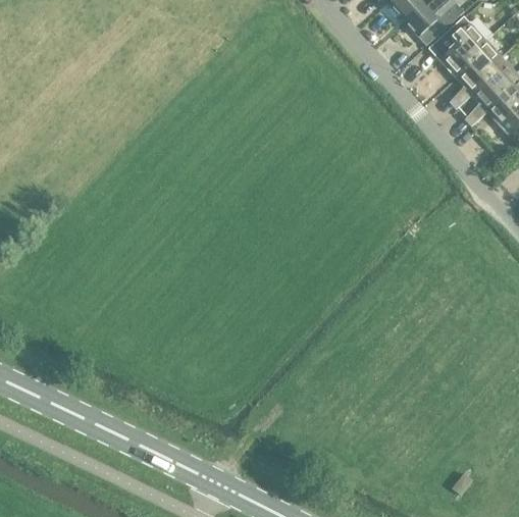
[(407,16),(424,0),(394,0),(393,1),(407,16)]
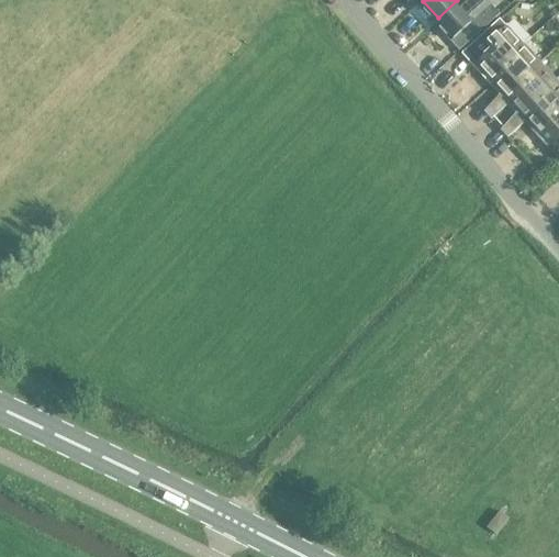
[(457,0),(438,18),(454,35),(476,17),(484,26),(503,9),(495,0),(457,0)]
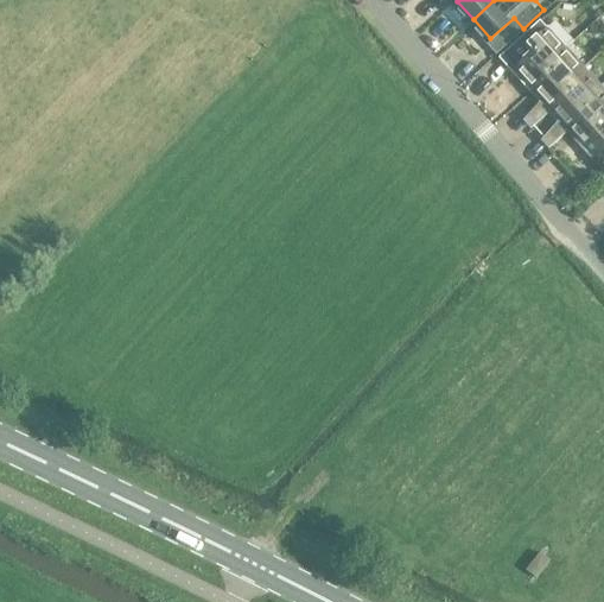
[(503,52),(525,77),(533,86),(555,65),(547,57),(564,42),(542,18),(503,52)]
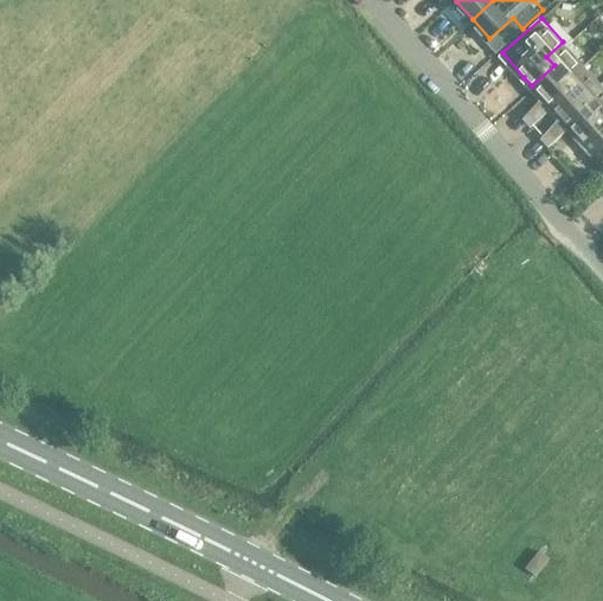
[(532,85),(545,101),(549,103),(571,83),(565,77),(581,62),(563,42),(546,57),(555,65),(532,85)]
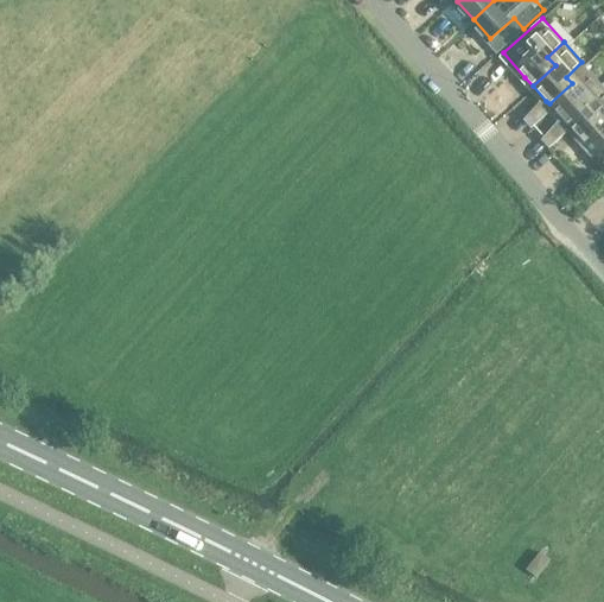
[(572,83),(550,103),(567,125),(603,92),(603,83),(602,84),(582,62),(566,77),(572,83)]
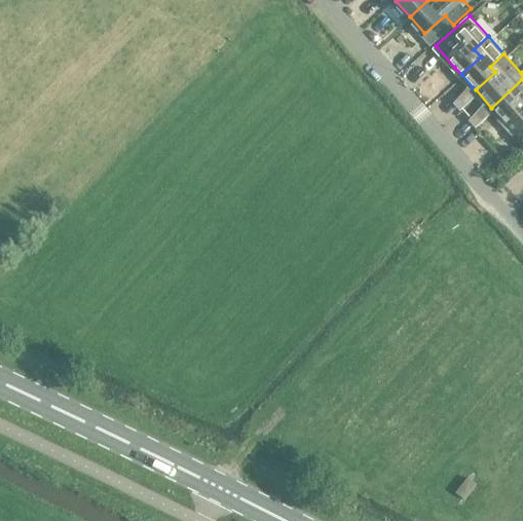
[(522,79),(491,108),(510,128),(519,138),(522,134),(522,79)]
